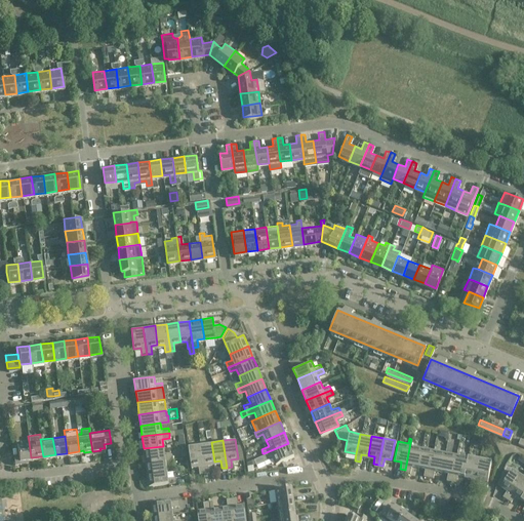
[(31,457),(29,441),(15,442),(17,454),(13,455),(13,462),(27,461),(27,458),(31,457)]
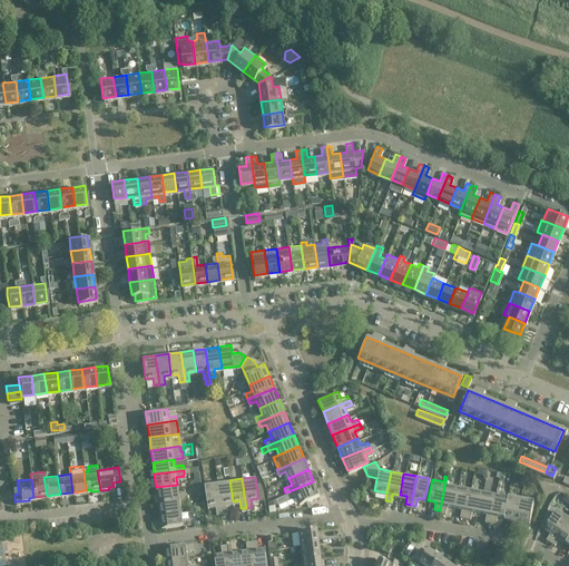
[(233,501),(229,480),(217,481),(221,511),(226,510),(225,503),(233,501)]
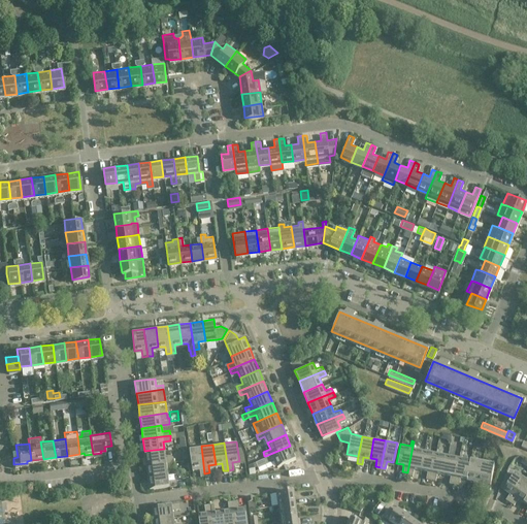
[(200,473),(204,473),(201,446),(189,448),(192,467),(199,466),(200,473)]
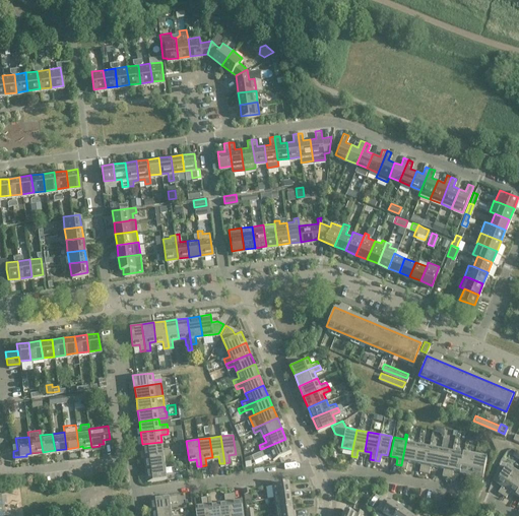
[(285,439),(261,449),(260,449),(251,452),(253,458),(269,451),(272,457),(290,450),(285,439)]
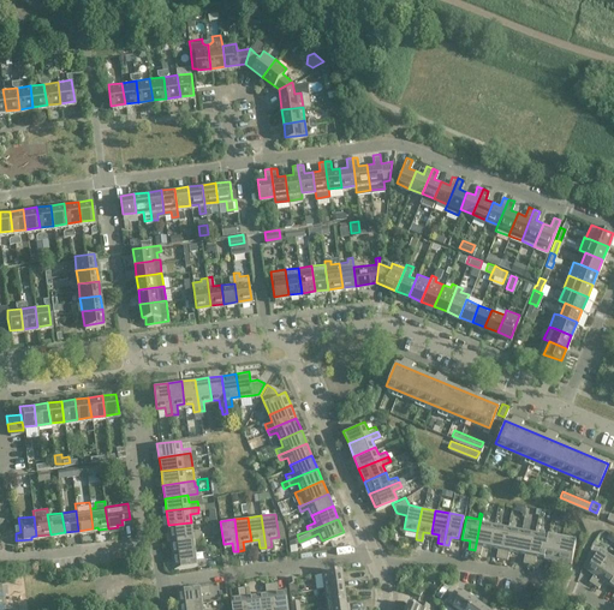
[(475,550),(480,551),(482,543),(489,544),(494,521),(481,519),(475,550)]
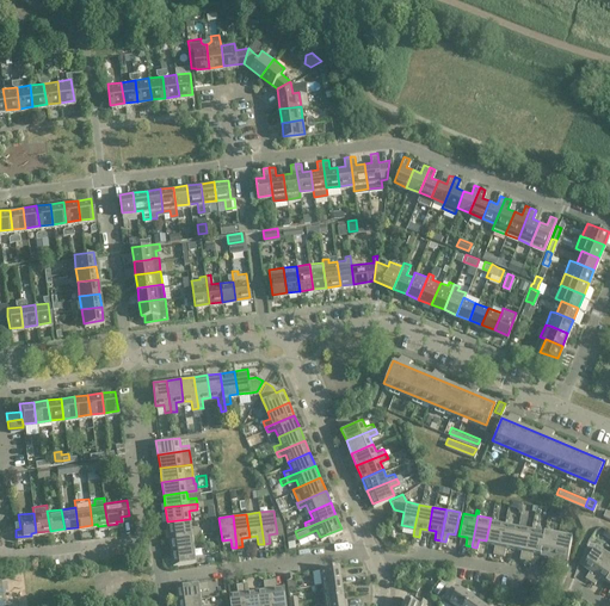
[(486,540),(494,543),(492,551),(498,552),(504,520),(491,518),(486,540)]
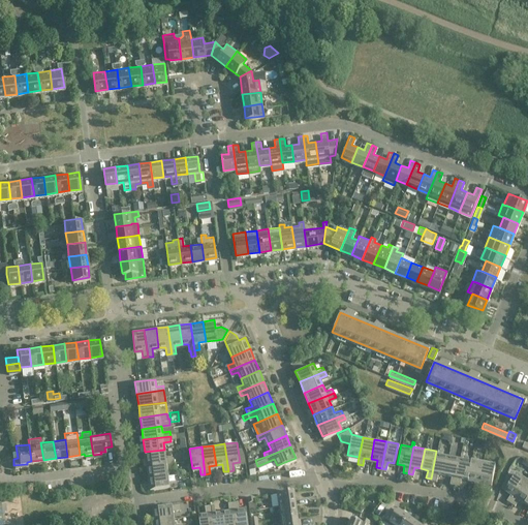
[(164,450),(145,452),(146,464),(174,460),(173,455),(165,456),(164,450)]
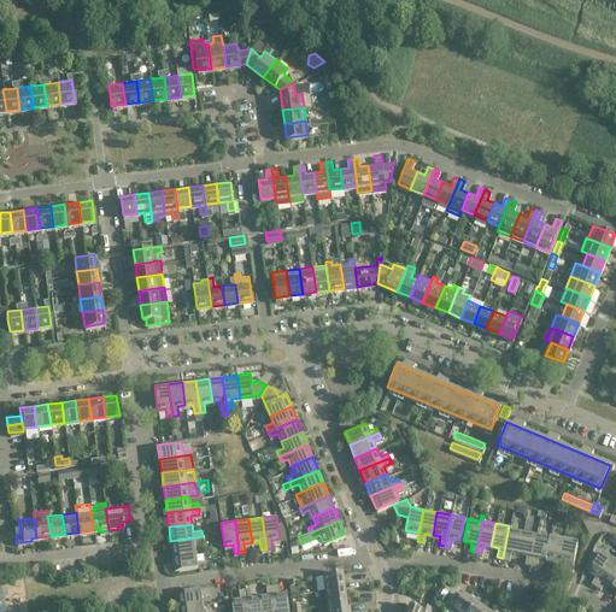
[(503,558),(509,559),(510,549),(518,552),(522,529),(509,525),(503,558)]
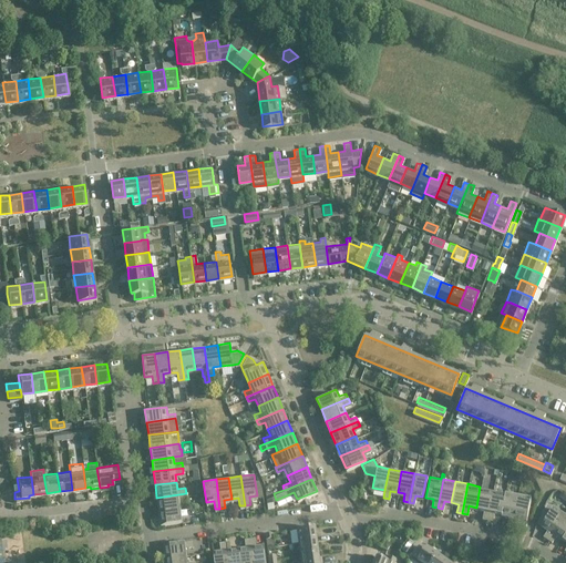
[(476,508),(483,509),(482,517),(486,518),(493,489),(480,487),(476,508)]
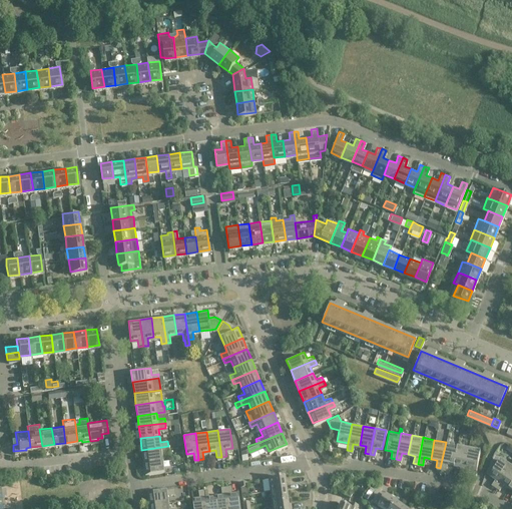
[(440,468),(445,469),(446,462),(453,463),(457,444),(446,442),(440,468)]
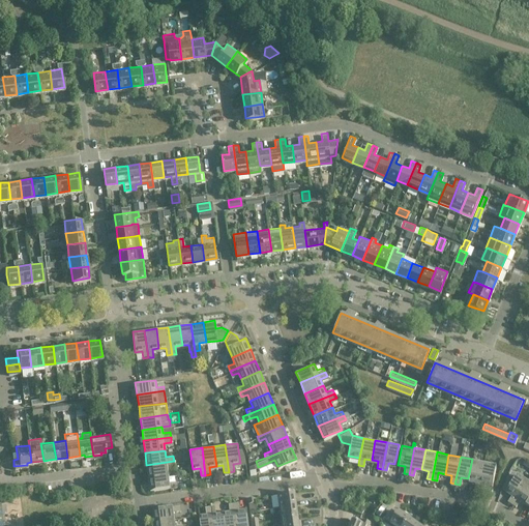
[(468,478),(475,479),(473,487),(478,488),(483,461),(472,459),(468,478)]
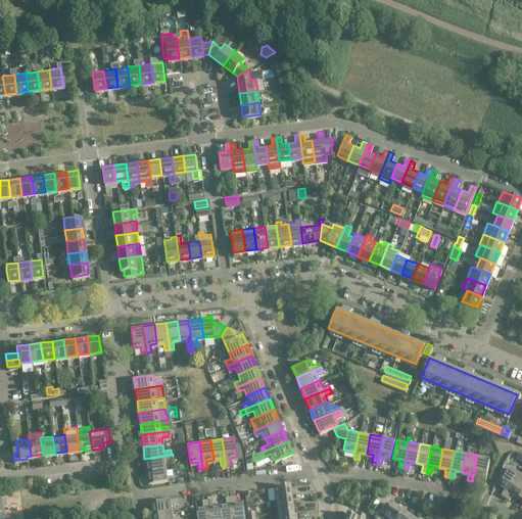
[(172,455),(144,459),(146,470),(165,467),(164,461),(172,460),(172,455)]
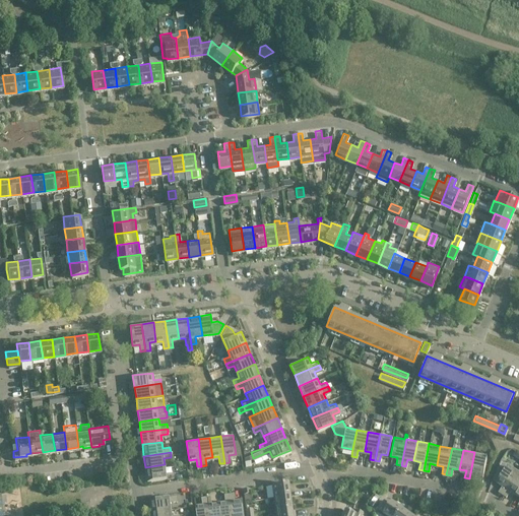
[(469,478),(473,479),(475,472),(482,474),(485,454),(474,452),(469,478)]
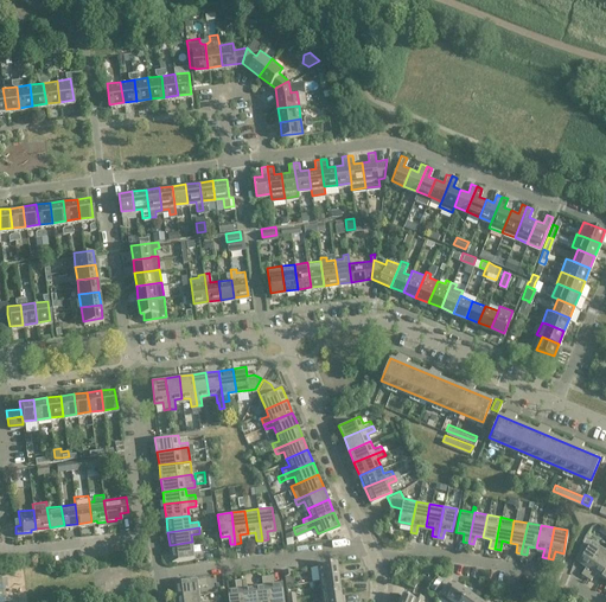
[(580,543),(574,556),(579,559),(586,564),(581,571),(585,574),(603,548),(591,540),(586,548),(580,543)]
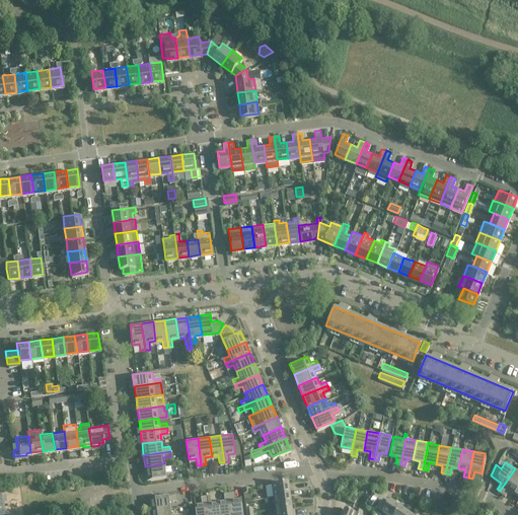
[(173,474),(172,469),(165,470),(164,463),(145,466),(146,479),(173,474)]
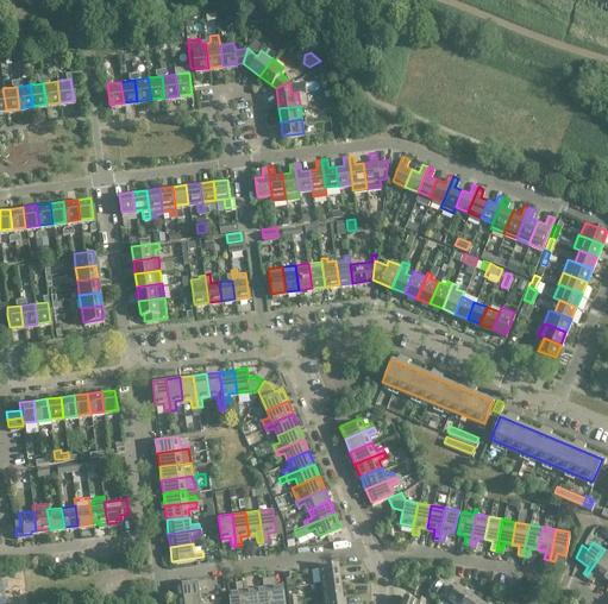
[(603,577),(607,568),(607,551),(605,549),(587,576),(591,579),(596,572),(603,577)]
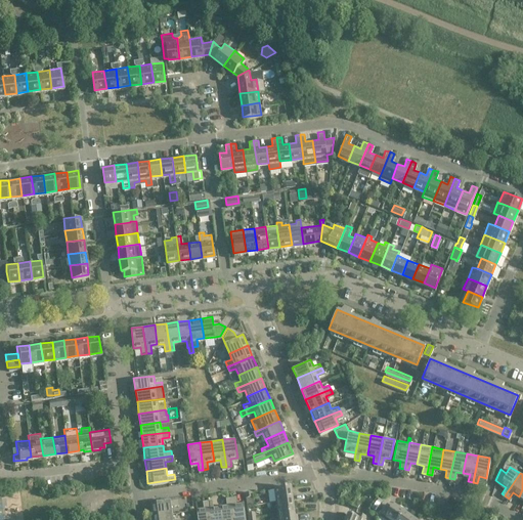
[(293,496),(291,484),(273,486),(275,500),(293,496)]
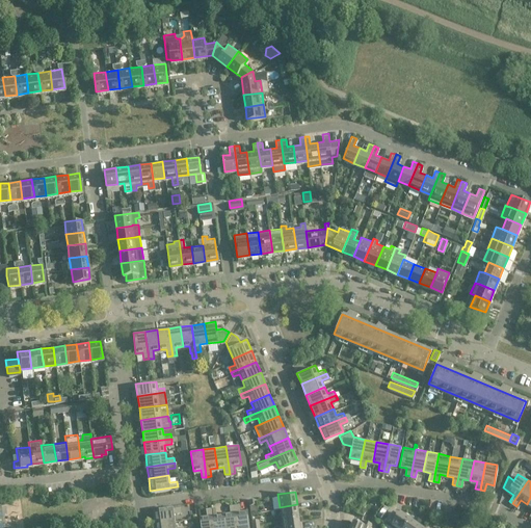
[(277,499),(271,500),(273,512),(280,511),(277,499)]
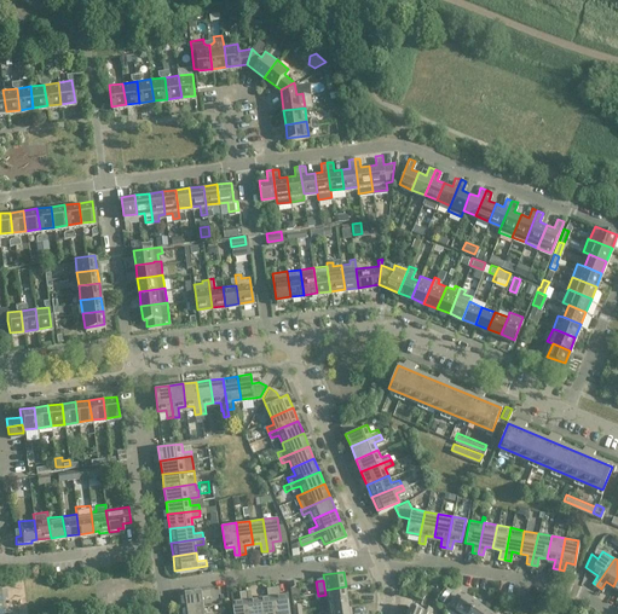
[(278,592),(277,584),(272,585),(275,613),(289,613),(287,591),(278,592)]
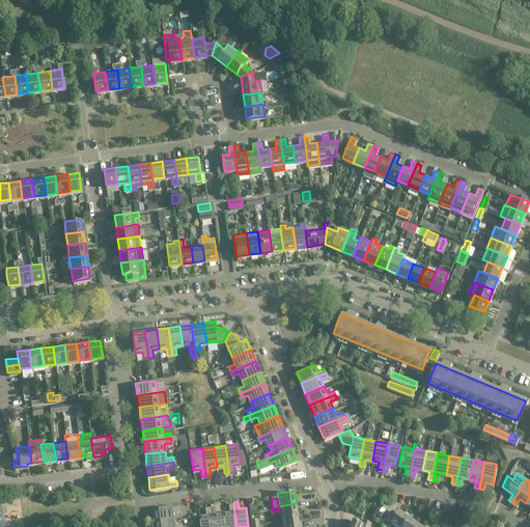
[(228,502),(229,509),(222,510),(224,526),(235,526),(233,502),(228,502)]
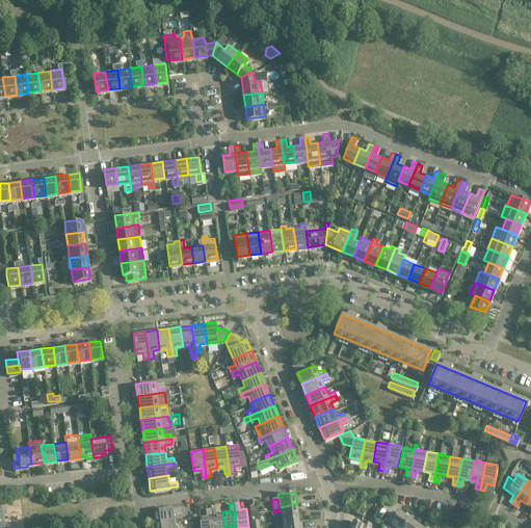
[(298,517),(297,504),(280,507),(282,519),(298,517)]
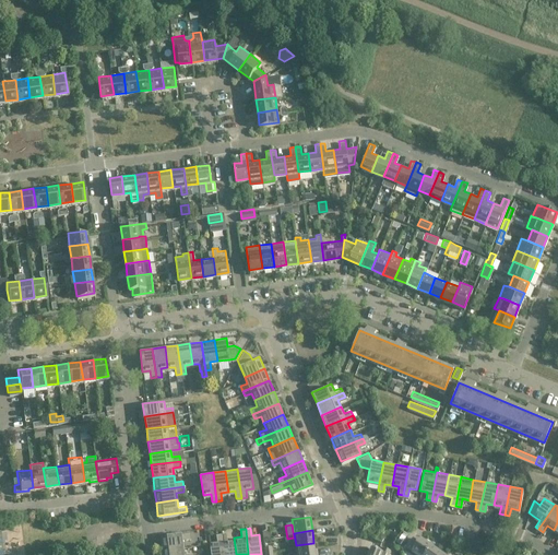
[(162,547),(183,545),(182,538),(190,536),(189,531),(161,535),(162,547)]
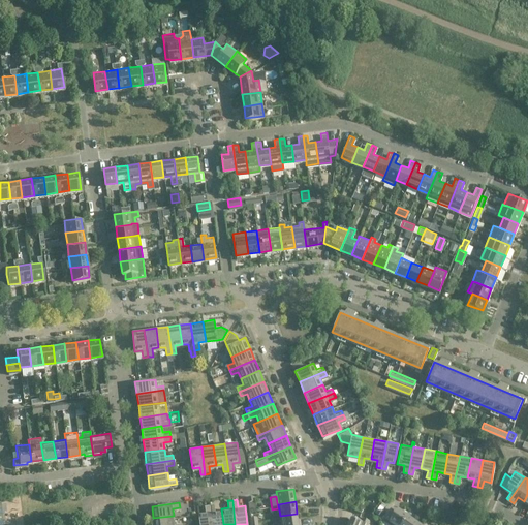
[(214,502),(209,503),(211,524),(223,524),(221,508),(215,510),(214,502)]
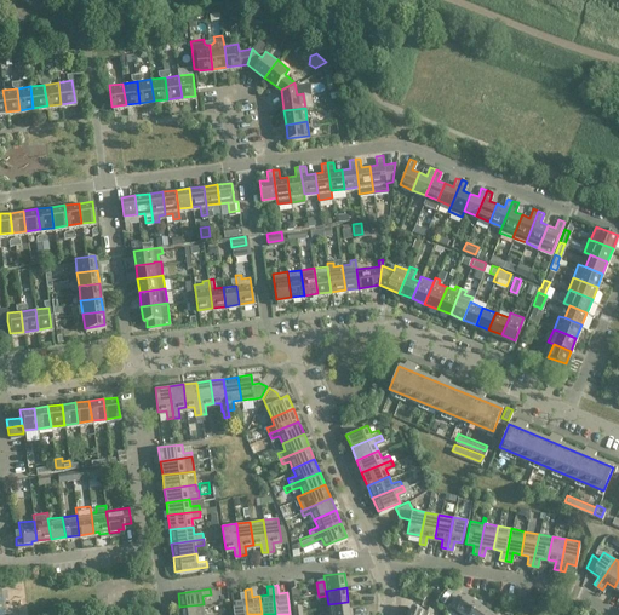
[(234,614),(247,614),(245,590),(239,590),(240,598),(231,599),(234,614)]
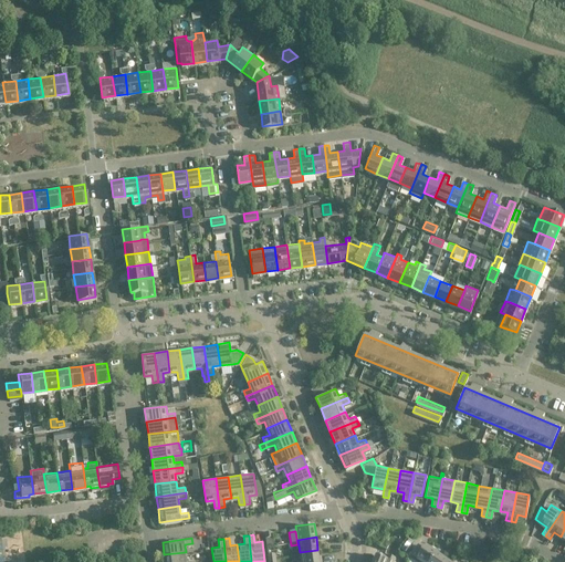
[(409,554),(419,561),(428,561),(436,551),(426,543),(422,547),(417,542),(409,554)]
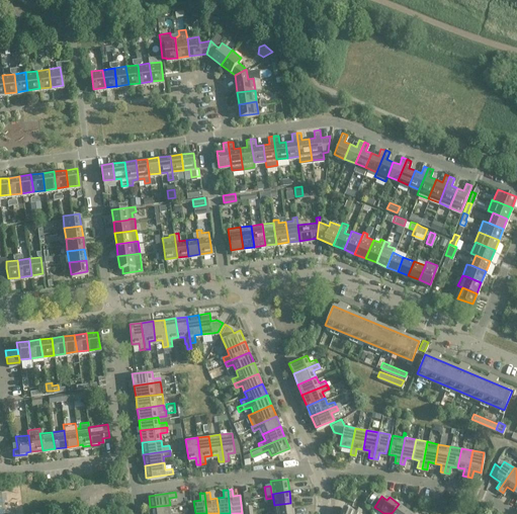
[(293,513),(292,507),(291,507),(290,503),(274,505),(274,513),(293,513)]
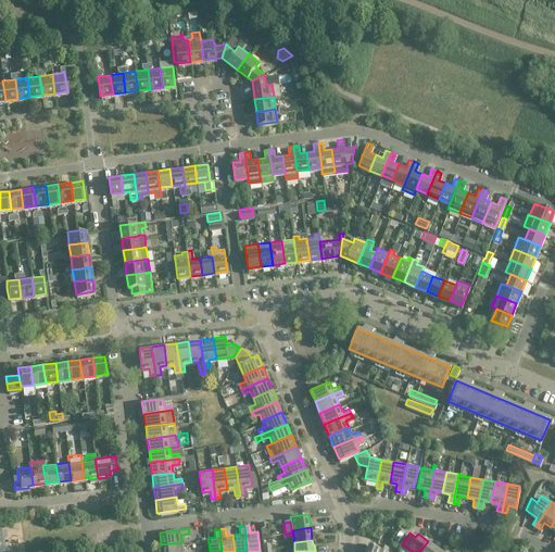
[(420,551),(437,551),(439,549),(428,541),(420,551)]
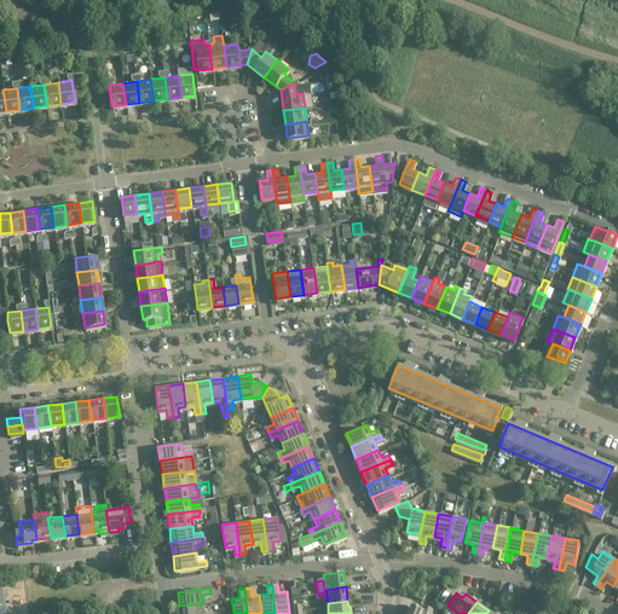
[(179,606),(180,613),(213,613),(213,609),(203,610),(203,603),(179,606)]
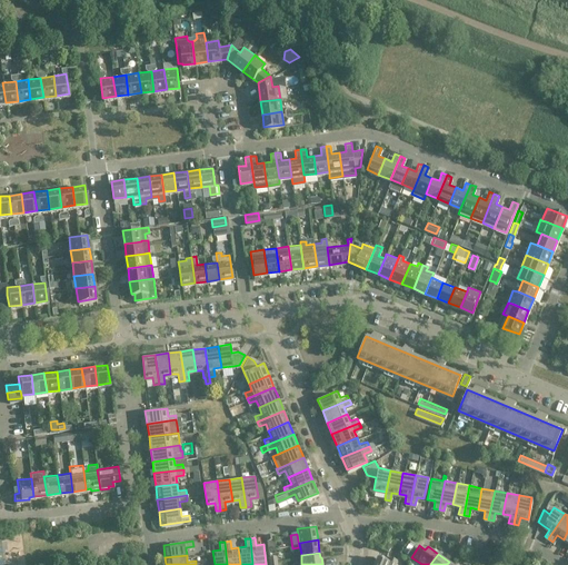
[(394,564),(397,558),(390,555),(388,559),(378,556),(376,559),(374,559),(371,564),(394,564)]
